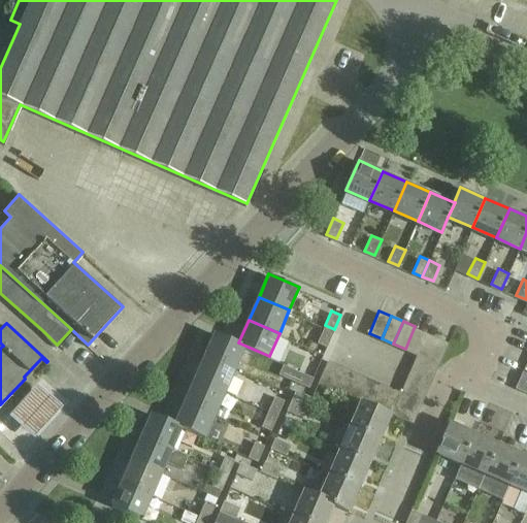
[(317,341),(326,347),(334,329),(325,325),(317,341)]
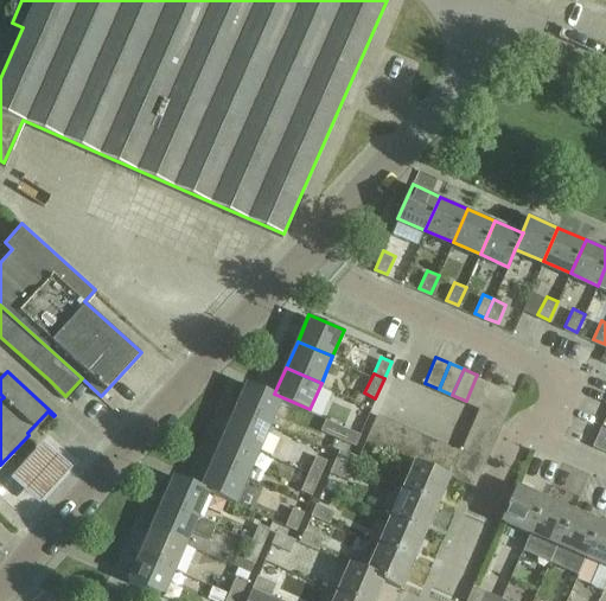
[(480,407),(491,381),(477,375),(466,401),(480,407)]
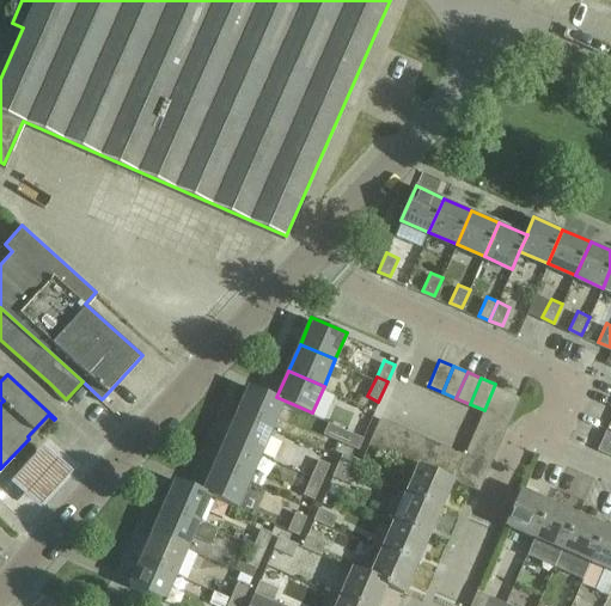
[(496,415),(508,390),(495,384),(484,410),(496,415)]
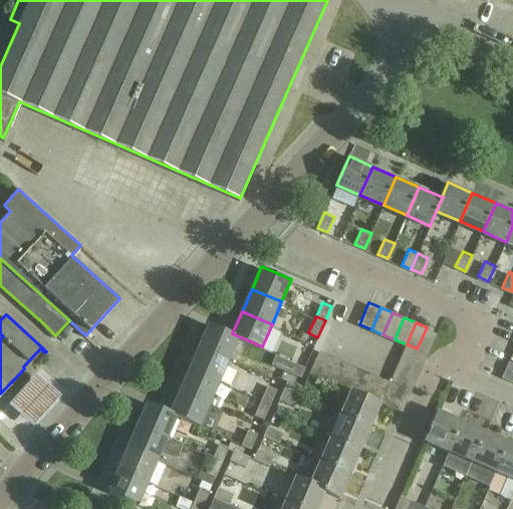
[(210,323),(200,345),(229,357),(237,338),(261,348),(262,346),(232,333),(210,323)]
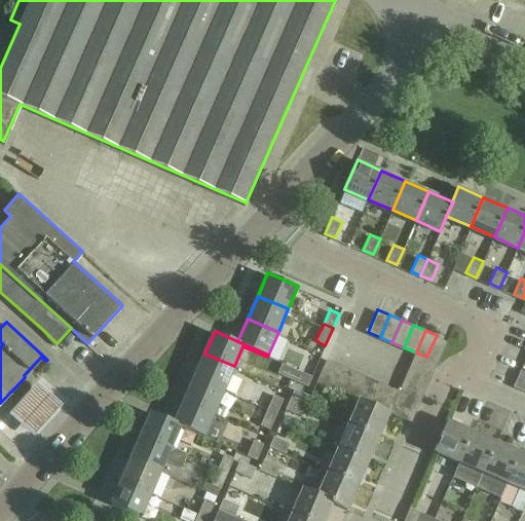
[(438,362),(447,339),(437,335),(426,357),(438,362)]
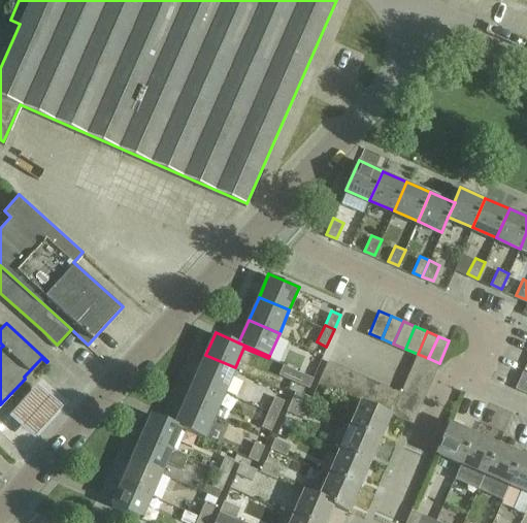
[(434,376),(439,363),(428,358),(418,354),(413,366),(434,376)]
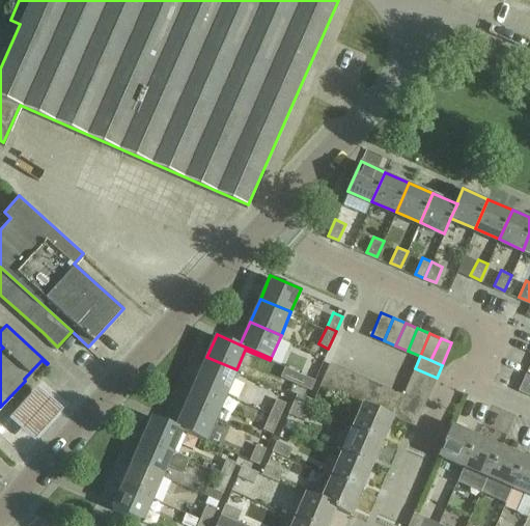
[(196,380),(226,392),(236,369),(206,357),(196,380)]
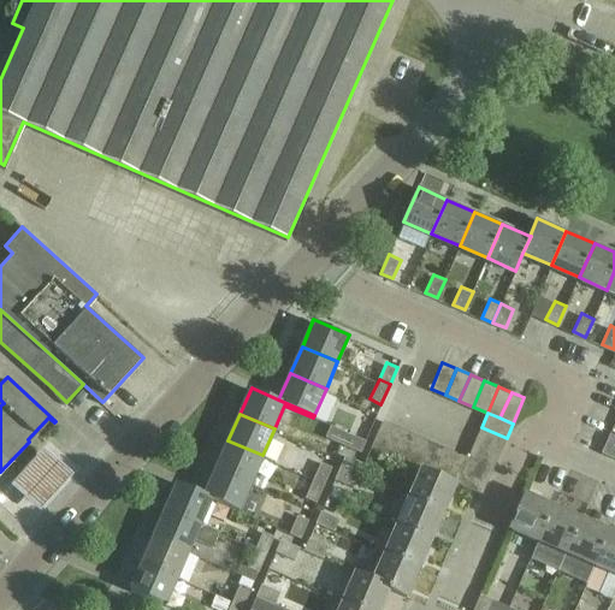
[(386,450),(397,425),(384,419),(373,444),(386,450)]
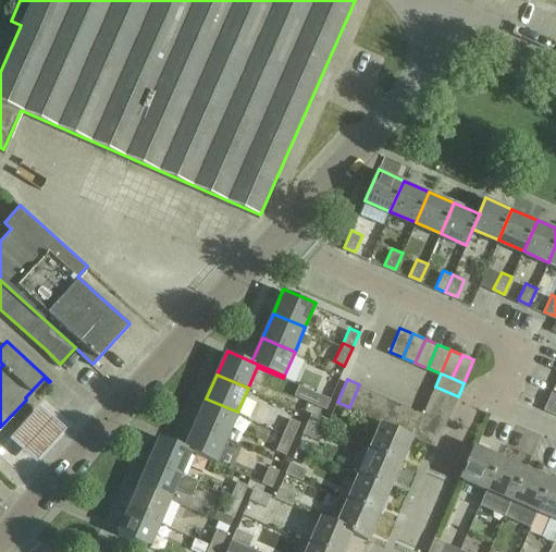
[(310,402),(314,391),(299,384),(295,395),(310,402)]
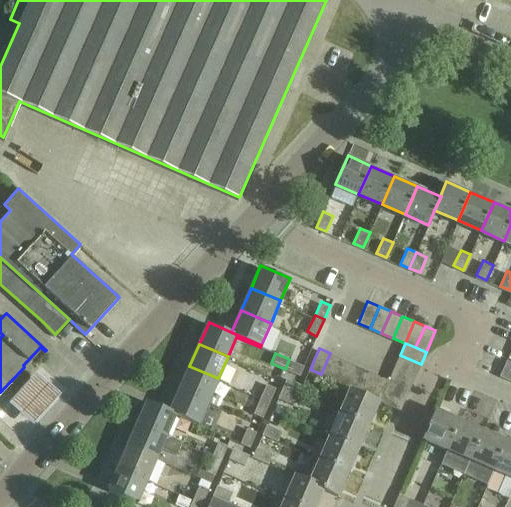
[(333,379),(342,358),(330,353),(321,374),(333,379)]
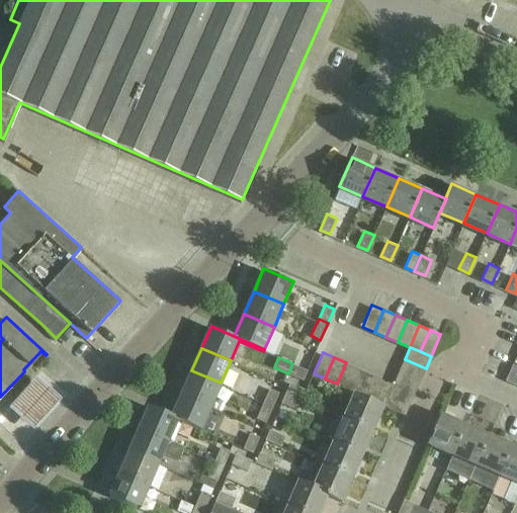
[(421,380),(426,368),(405,359),(400,371),(421,380)]
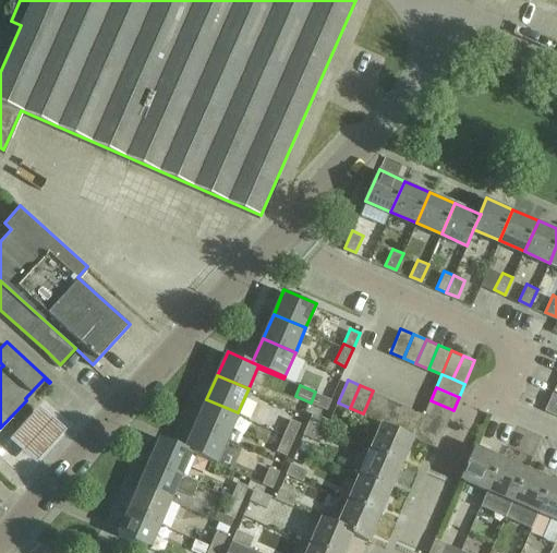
[(375,420),(386,396),(373,391),(363,413),(375,420)]
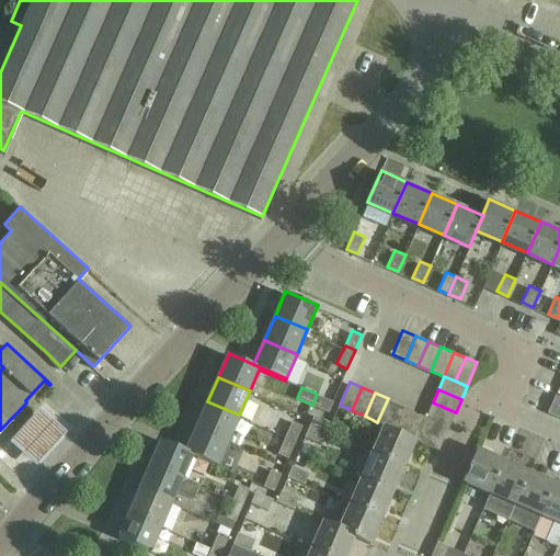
[(317,394),(312,405),(328,411),(332,401),(317,394)]
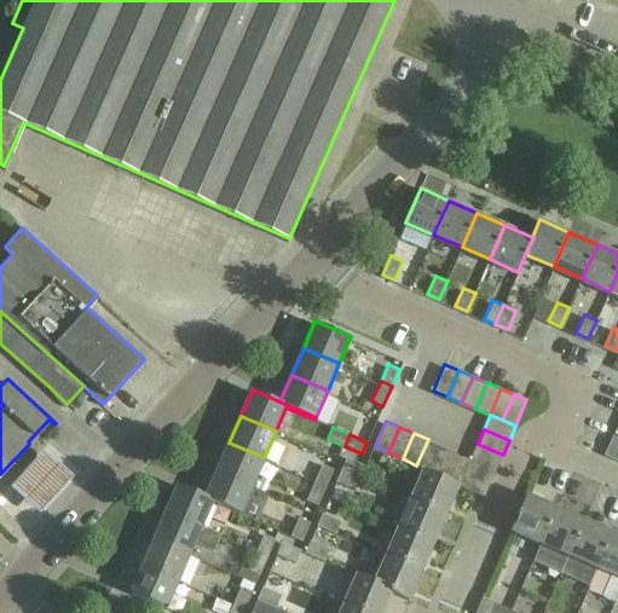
[(617,435),(613,434),(606,452),(617,457),(617,435)]
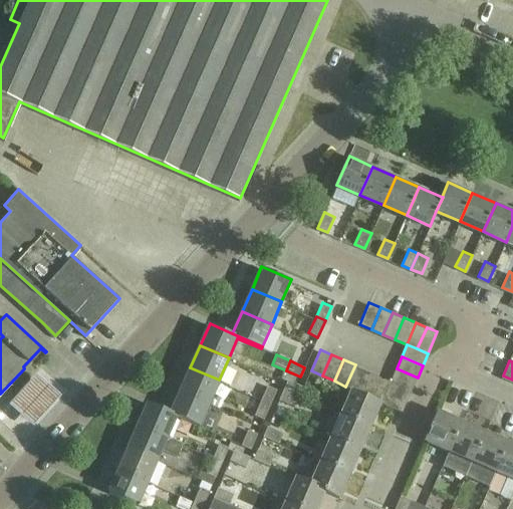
[(357,392),(367,369),(355,364),(345,387),(357,392)]
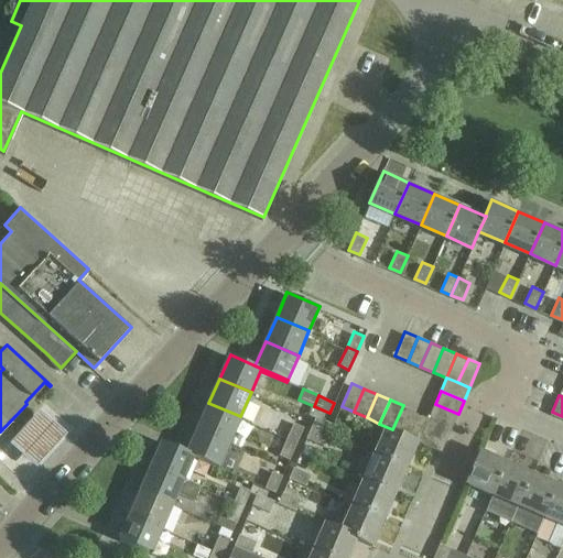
[(255,423),(240,416),(208,403),(197,427),(229,441),(229,440),(245,447),(255,423)]
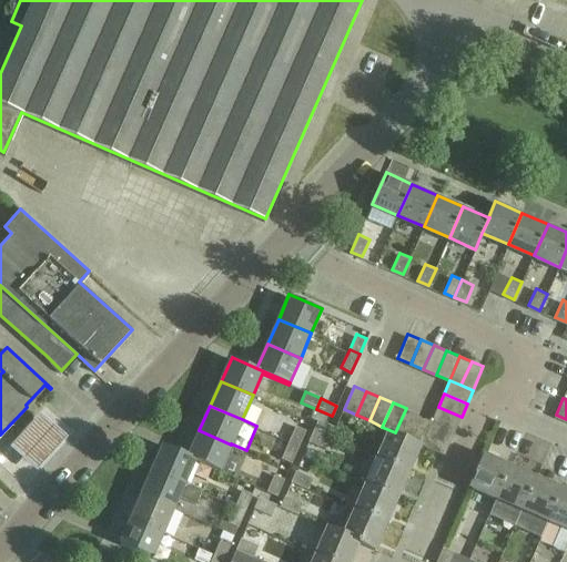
[(455,430),(462,417),(438,407),(432,419),(455,430)]
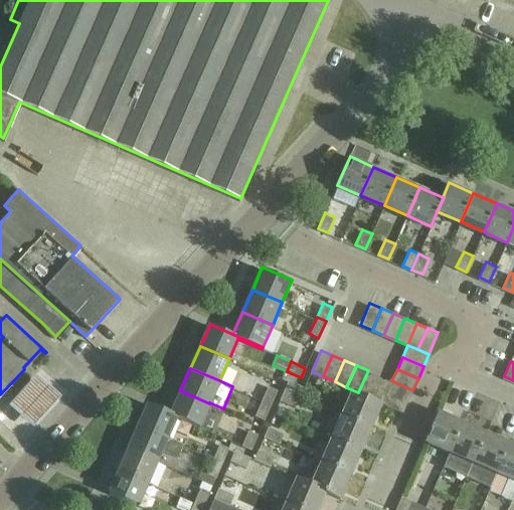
[(370,397),(380,375),(368,370),(358,392),(370,397)]
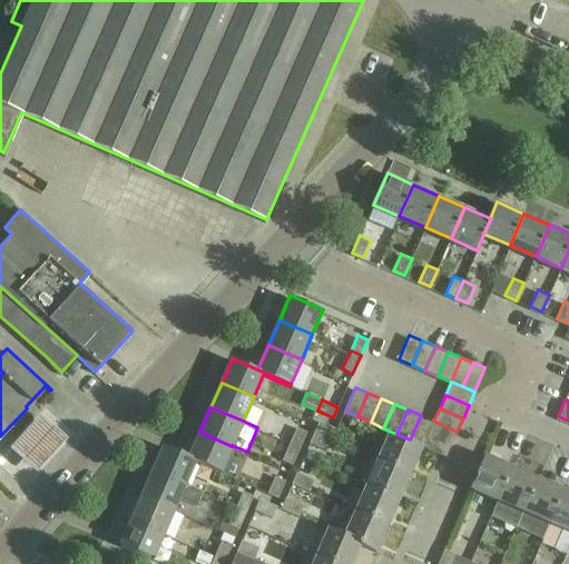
[(67,437),(56,427),(40,413),(10,447),(37,471),(67,437)]
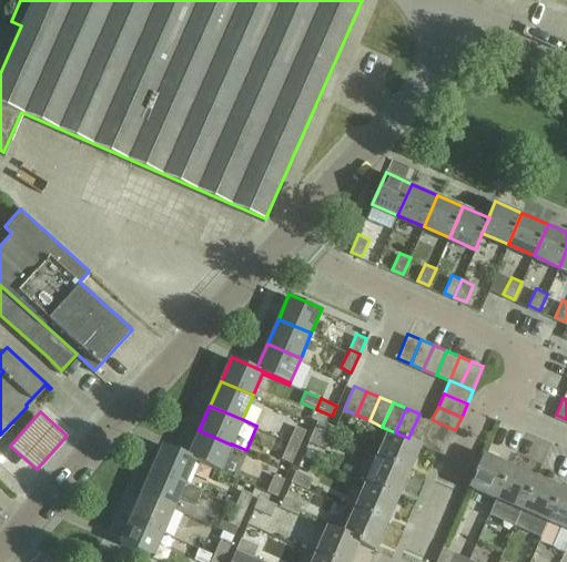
[(422,443),(427,431),(432,419),(419,414),(408,438),(422,443)]
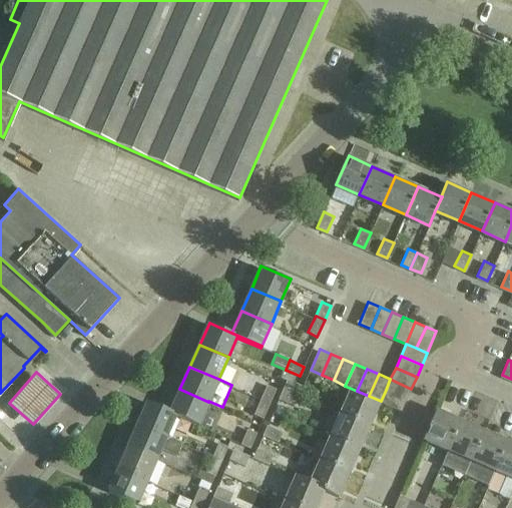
[(407,399),(411,389),(390,379),(386,390),(407,399)]
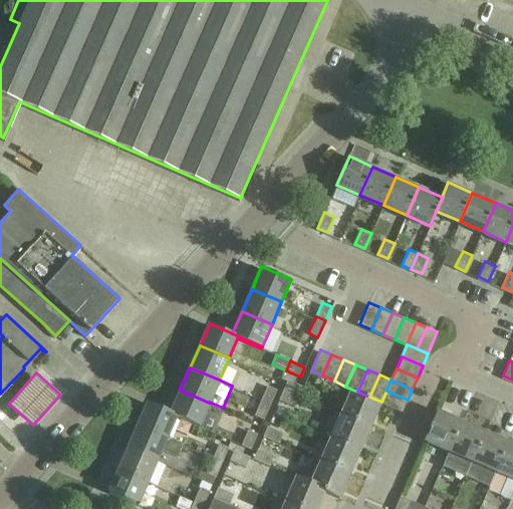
[(284,389),(300,396),(303,387),(288,380),(284,389)]
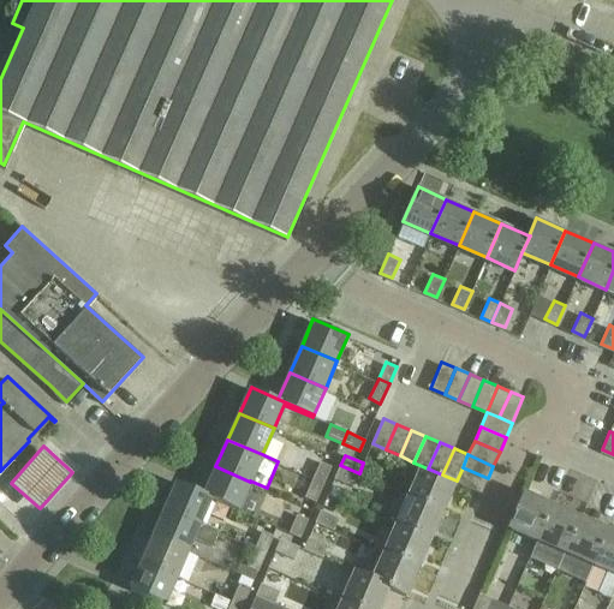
[(314,476),(325,481),(332,466),(320,460),(314,476)]
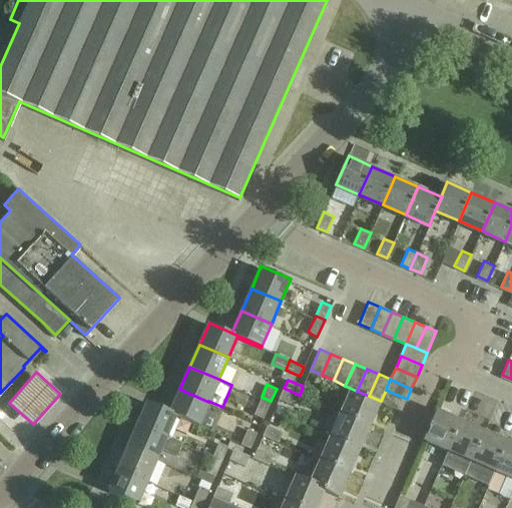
[(300,395),(284,388),(279,398),(295,405),(300,395)]
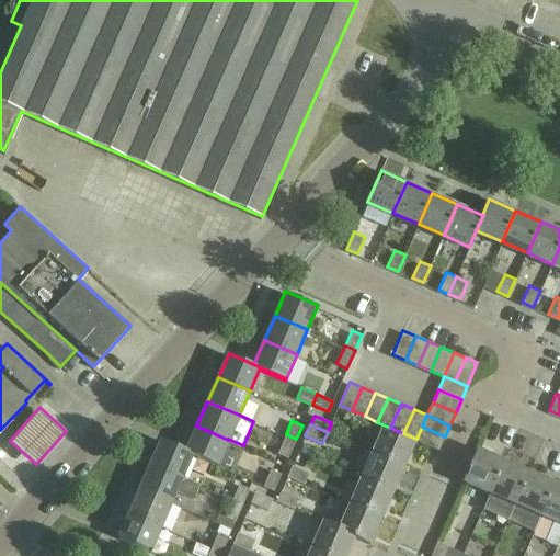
[(218,464),(228,440),(196,426),(186,450),(218,464)]
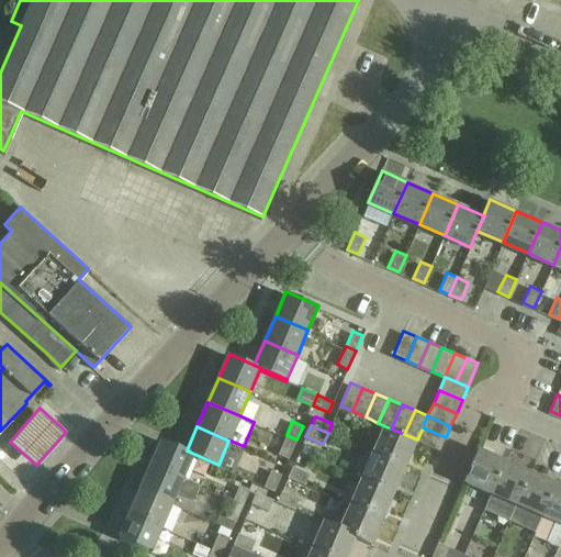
[(405,466),(416,441),(384,426),(373,453),(405,466)]
